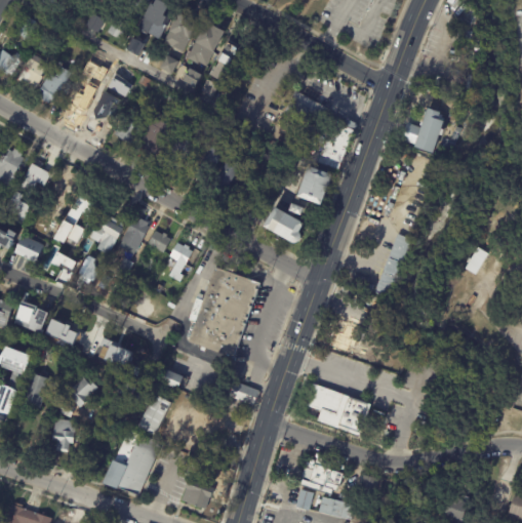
[(147,0),(142,9),(135,5),(133,8),(124,2),(125,0),(147,0)]
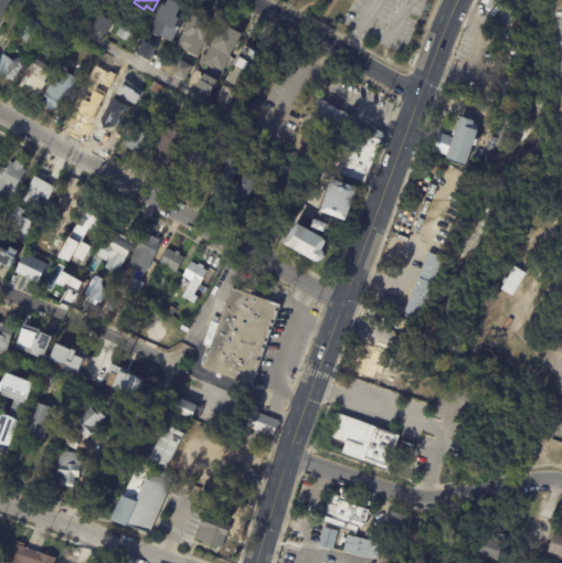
[(170,39),(182,3),(173,0),(158,0),(148,31),(170,39)]
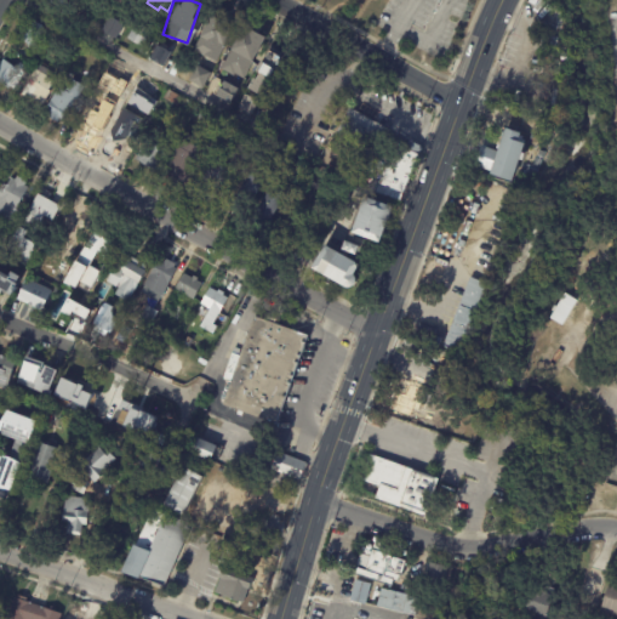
[(112,35),(100,27),(108,12),(123,22),(114,37),(112,35)]
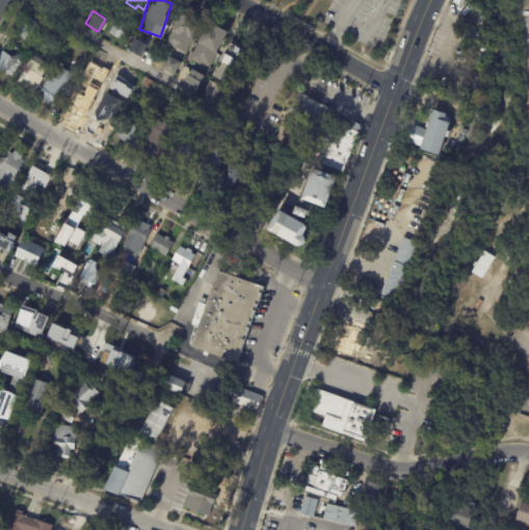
[(190,16),(203,23),(193,37),(193,36),(184,52),(174,46),(173,47),(164,42),(182,10),(190,16)]
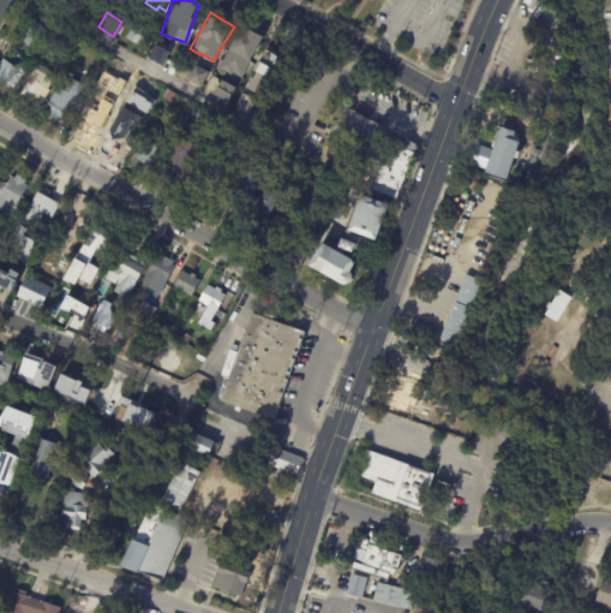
[(145,33),(138,45),(125,36),(135,19),(148,27),(145,33)]
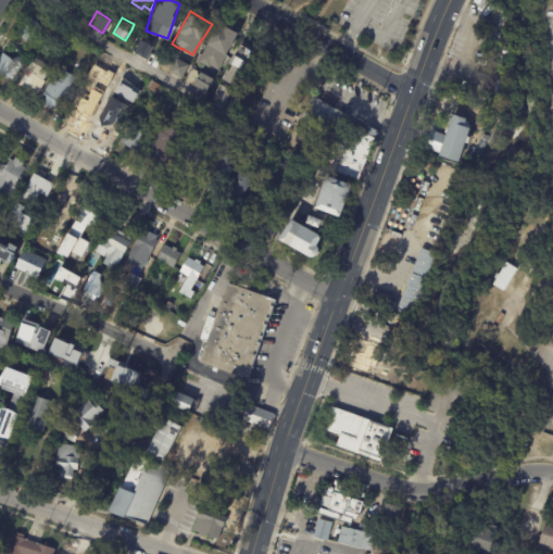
[(24,38),(14,32),(22,20),(36,29),(28,40),(24,38)]
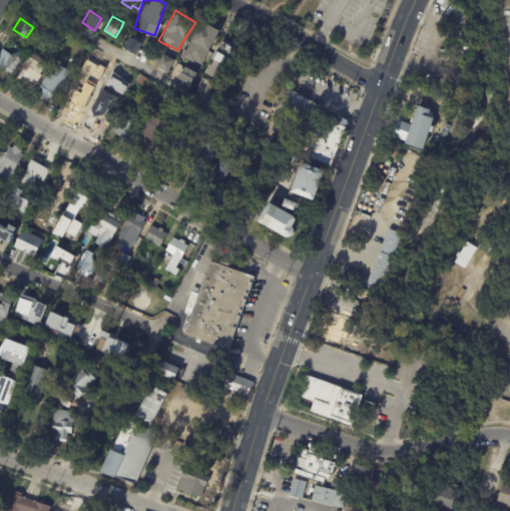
[(209,22),(212,23),(213,22),(221,27),(210,49),(209,48),(200,64),(192,59),(191,61),(181,55),(190,38),(192,39),(201,21),(207,24),(209,22)]
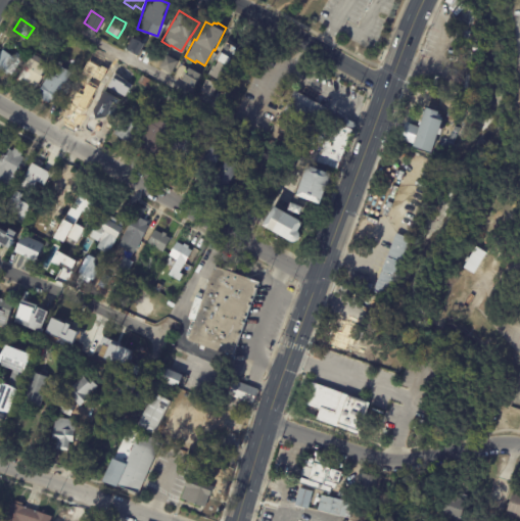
[(64,37),(57,34),(60,29),(66,32),(64,37)]
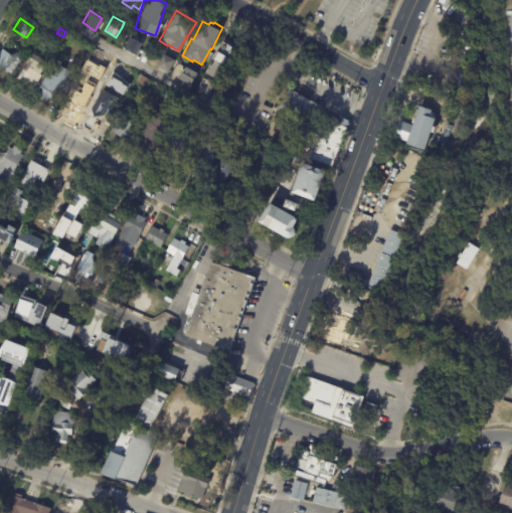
[(133,54),(140,41),(129,34),(121,47),(133,54)]
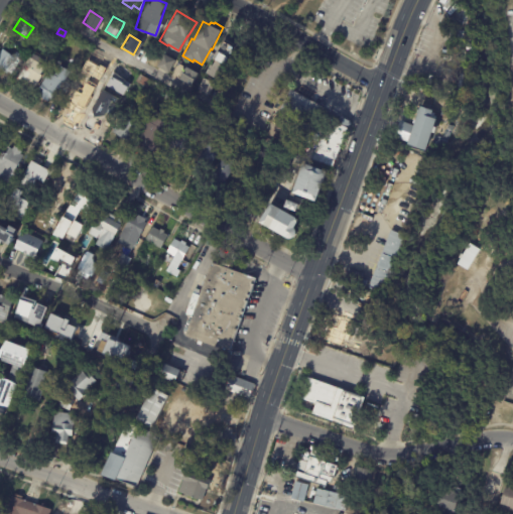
[(232,46),(217,79),(205,73),(208,66),(212,68),(215,60),(214,59),(223,41),(232,46)]
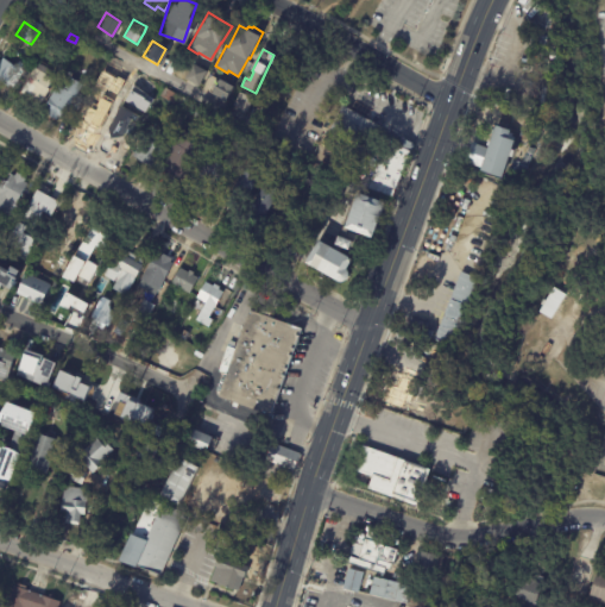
[(0,61),(2,57),(23,69),(13,86),(8,83),(7,86),(0,81),(0,61)]
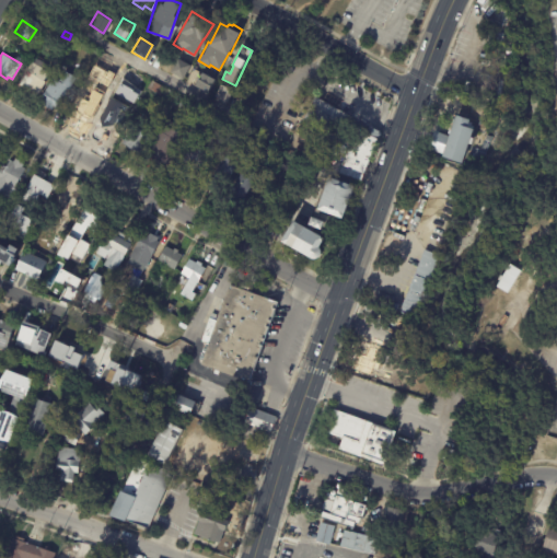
[(188,62),(189,64),(183,78),(170,71),(176,57),(188,62)]
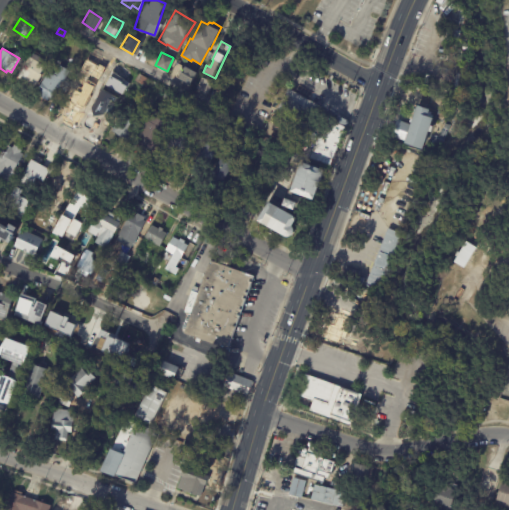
[(45,63),(46,64),(33,86),(17,77),(30,55),(45,63)]
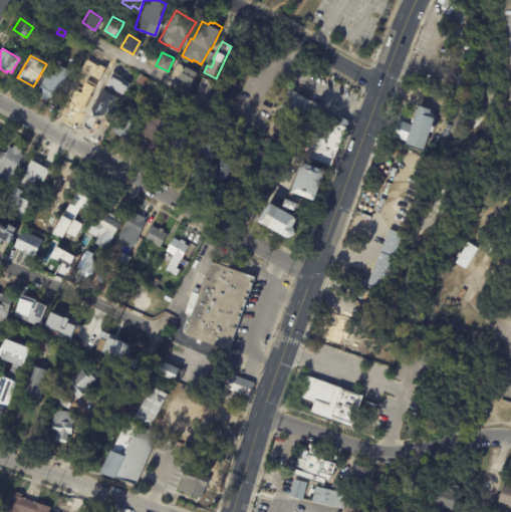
[(68,69),(69,70),(51,98),(48,96),(46,100),(38,94),(39,92),(36,90),(48,70),(52,73),(58,63),(68,69)]
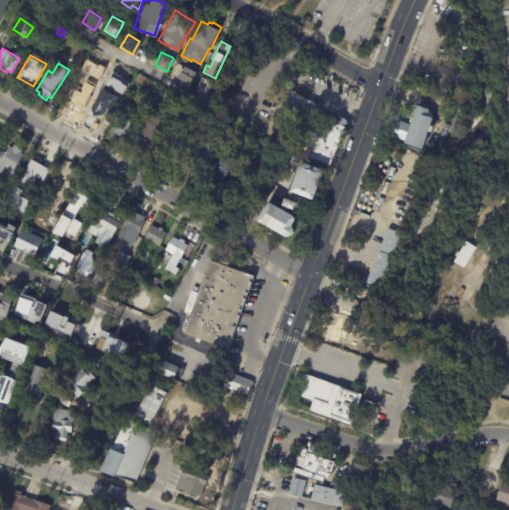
[(186,65),(197,71),(190,84),(177,77),(184,64),(186,65)]
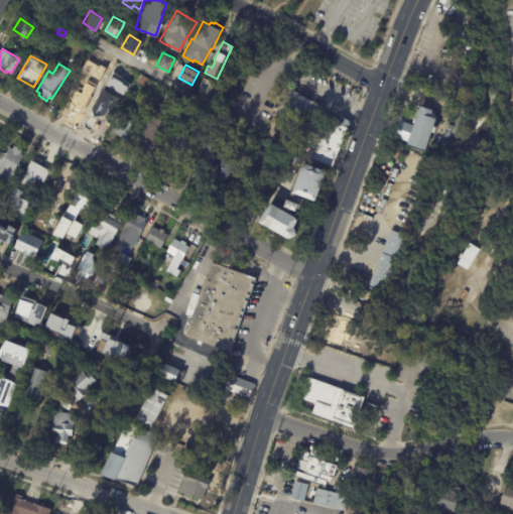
[(138,74),(149,80),(145,87),(134,81),(138,74)]
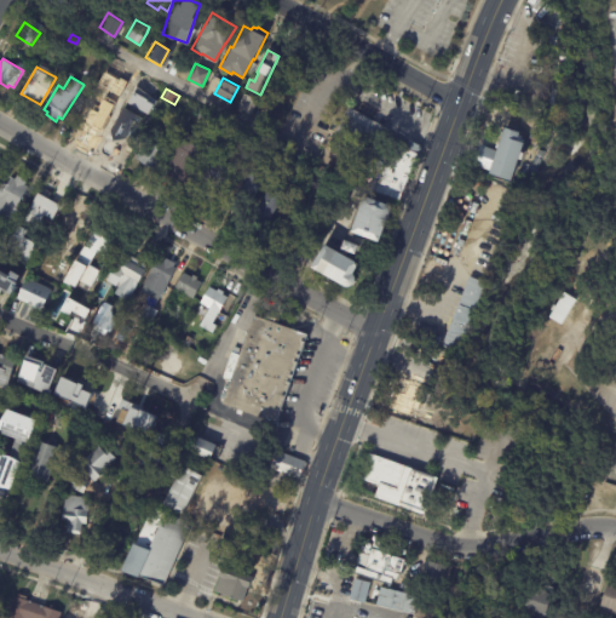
[(257,98),(248,112),(236,104),(245,91),(257,98)]
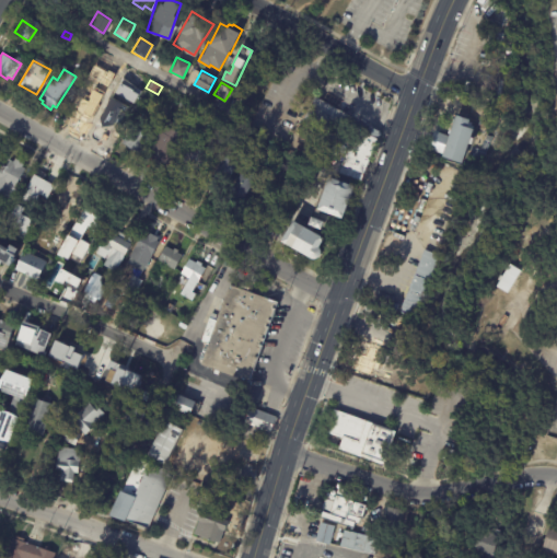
[(91,86),(104,94),(89,121),(86,120),(84,124),(70,116),(72,113),(70,112),(85,83),(91,86)]
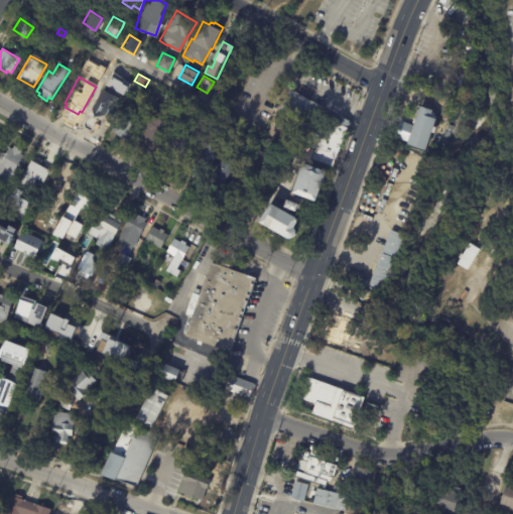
[(310,99),(354,121),(332,164),(312,155),(319,142),(310,137),(313,130),(280,113),(282,111),(280,110),(291,89),(310,99)]
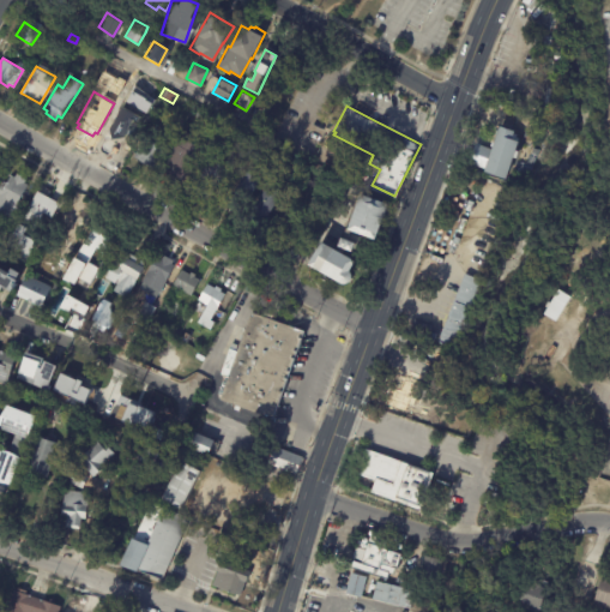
[(193,115),(198,108),(203,112),(199,118),(193,115)]
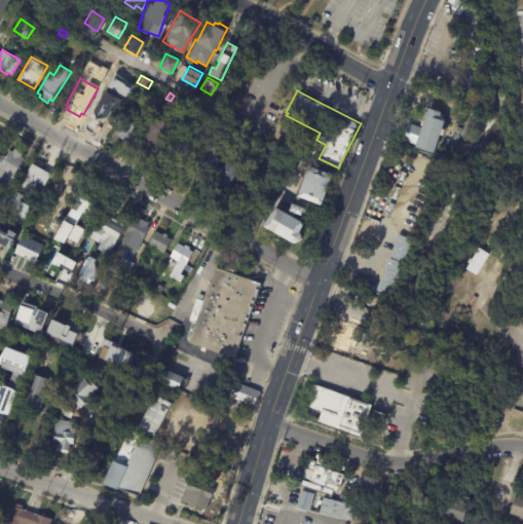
[(114,100),(119,102),(107,124),(104,122),(102,127),(94,123),(96,120),(92,118),(106,95),(114,100)]
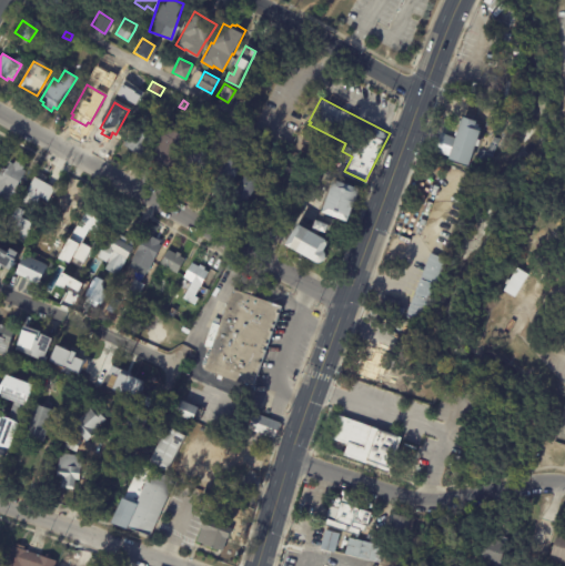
[(476,128),(476,129),(482,131),(470,167),(449,160),(450,158),(433,152),(440,134),(456,140),(464,118),(478,122),(476,128)]
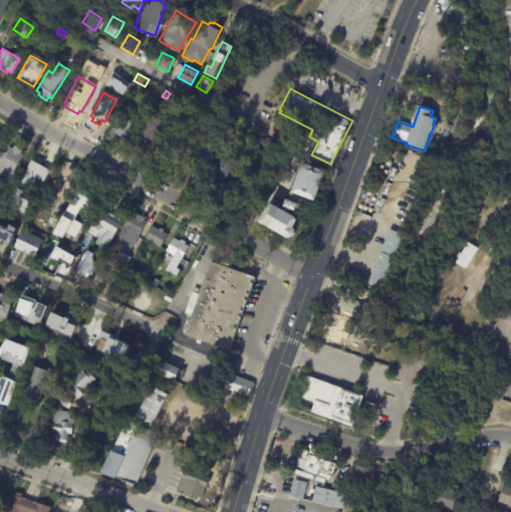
[(138,122),(128,140),(111,131),(120,113),(124,115),(126,112),(139,118),(137,122),(138,122)]
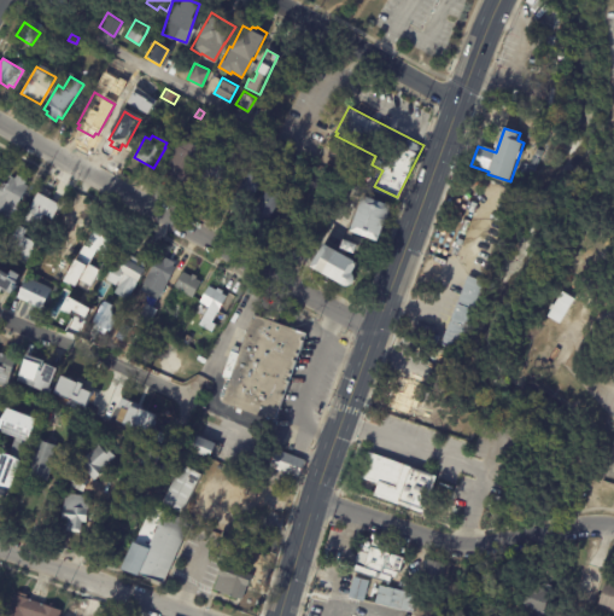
[(183,137),(205,149),(193,172),(188,169),(182,180),(165,170),(170,161),(168,160),(181,135),(183,137)]
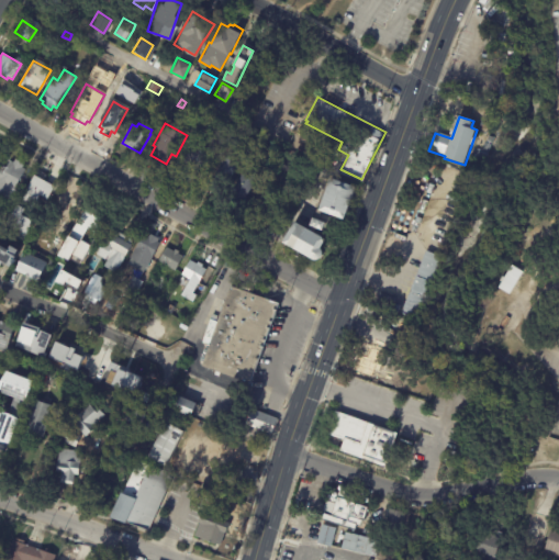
[(233,147),(224,143),(228,131),(238,134),(234,147),(233,147)]
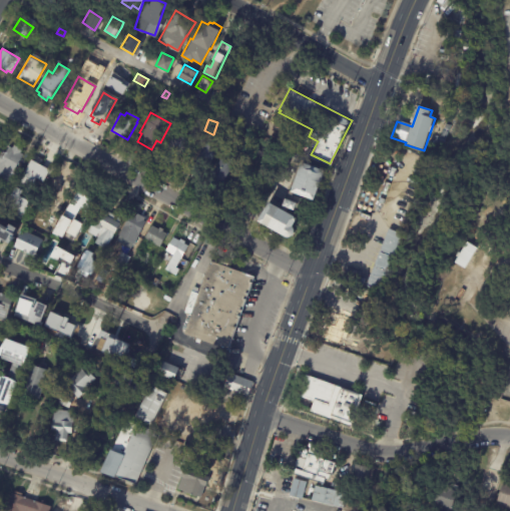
[(171,169),(154,159),(168,134),(188,145),(173,171),(171,169)]
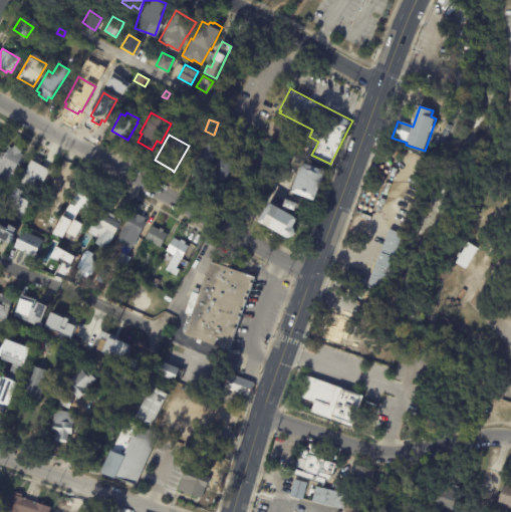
[(208,143),(218,149),(201,178),(190,171),(206,142),(208,143)]
